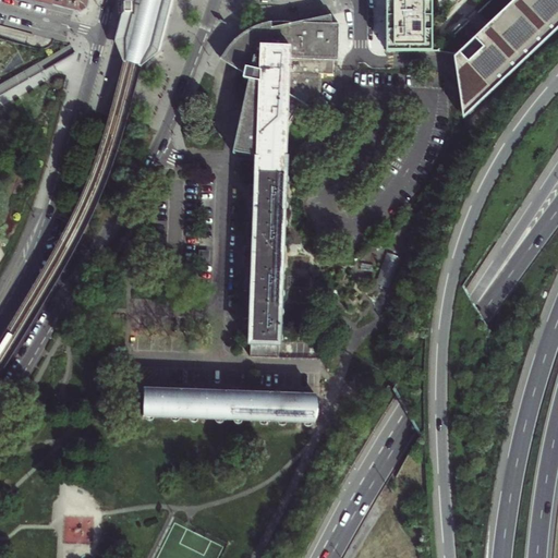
[(65,0),(63,8),(82,12),(87,9),(89,0),(65,0)]
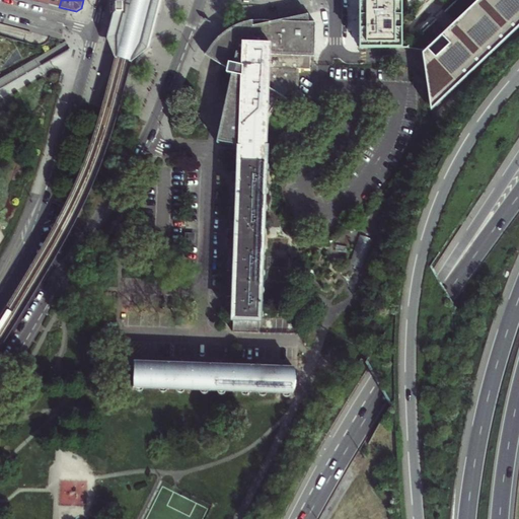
[(121,0),(122,1),(117,1),(118,27),(138,46),(143,48),(151,43),(152,36),(149,34),(155,6),(158,6),(159,0),(121,0)]
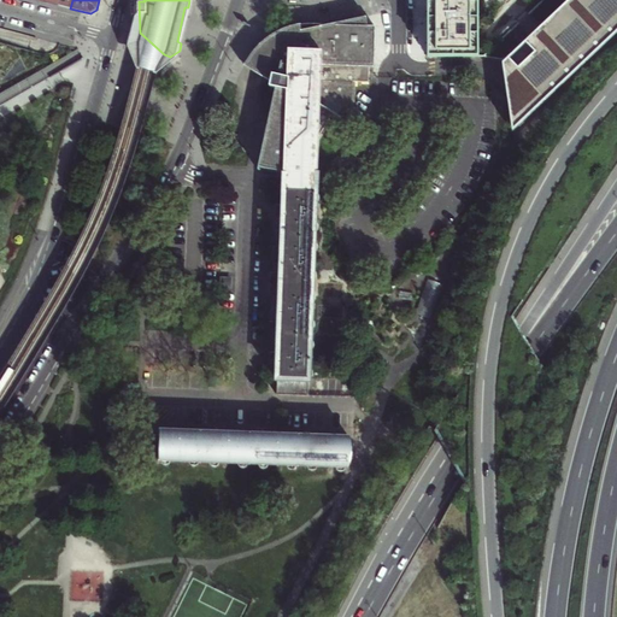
[(476,0),(428,0),(428,57),(477,57),(476,0)]
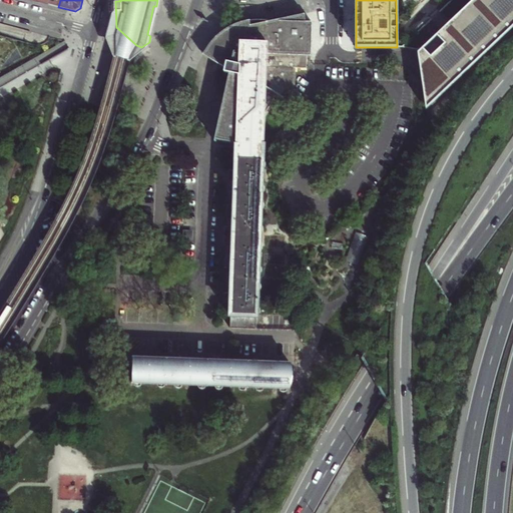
[(512,0),(478,0),(437,39),(419,56),(423,79),(426,104),(426,108),(429,105),(480,56),(512,24),(512,0)]
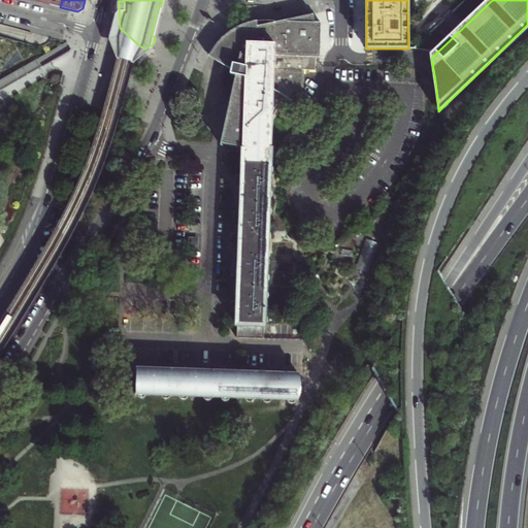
[(220,145),(244,153),(243,169),(243,176),(237,176),(236,186),(243,186),(242,189),(242,208),(242,211),(235,212),(235,223),(236,227),(236,231),(236,235),(232,235),(232,254),(235,254),(235,258),(235,261),(233,268),(233,278),(239,278),(239,284),(238,303),(232,303),(232,308),(232,314),(238,314),(238,323),(238,338),(264,339),(264,324),(268,157),(269,117),(276,104),(288,110),(290,106),(292,104),(294,102),(296,99),(297,96),(299,94),(300,91),(301,86),(301,83),(301,79),(301,76),(301,71),(300,69),(311,69),(312,58),(320,58),(322,23),(315,23),(312,15),(282,22),(269,22),(262,22),(258,22),(255,23),(246,24),(240,27),(237,28),(234,30),(230,33),(223,38),(219,43),(213,50),(209,57),(231,70),(230,74),(236,76),(225,124),(220,145)]
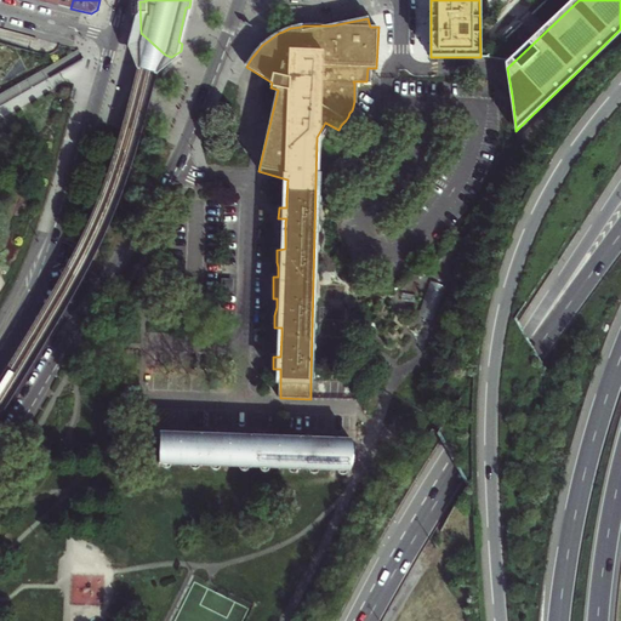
[(175,311),(155,311),(155,320),(174,322),(175,311)]
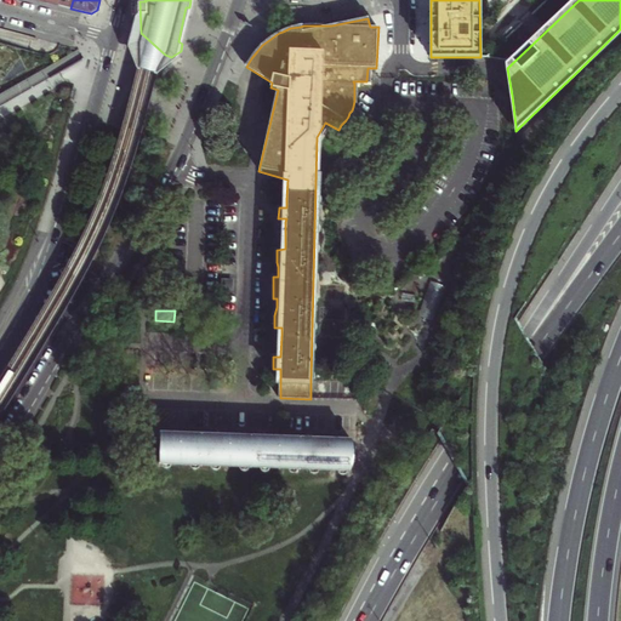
[(163,432),(161,432),(160,465),(161,465),(161,463),(348,471),(348,472),(351,472),(352,438),(349,438),(349,440),(329,439),(280,437),(243,436),(220,434),(194,434),(174,433),(163,433),(163,432)]
